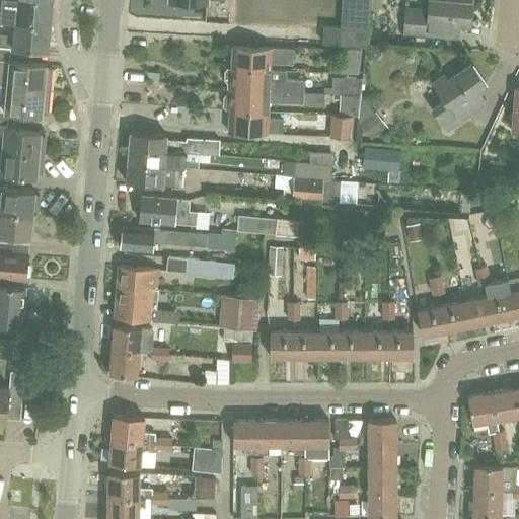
[(0,0),(0,20),(15,22),(51,25),(52,0),(0,0)]
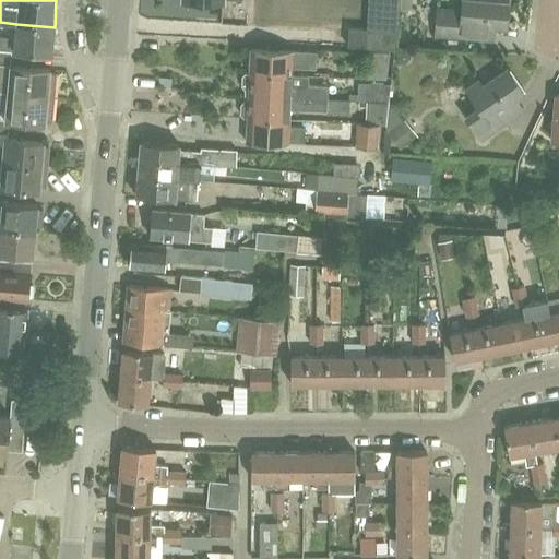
[(369,0),(366,47),(396,49),(399,0),(369,0)]
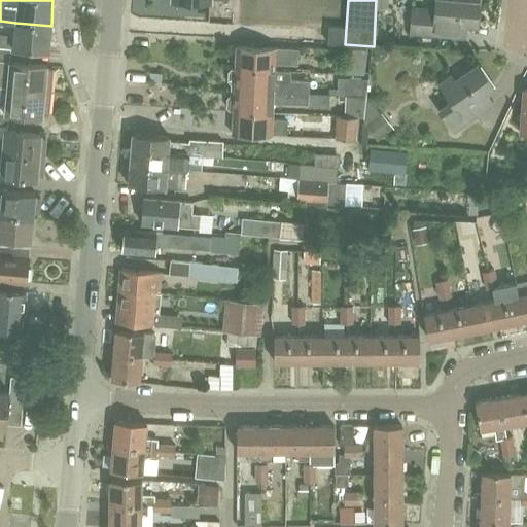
[(464,25),(475,26),(477,1),(463,0),(433,0),(432,10),(410,8),(408,32),(445,36),(463,37),(464,25)]
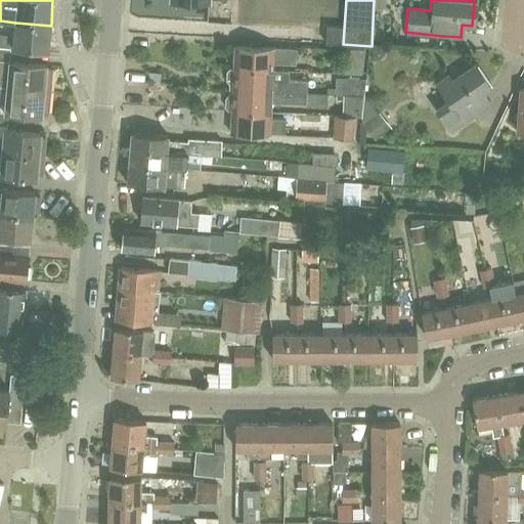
[(0,47),(3,48),(10,48),(32,50),(48,52),(48,48),(51,26),(15,23),(14,37),(2,36),(0,35),(0,47)]
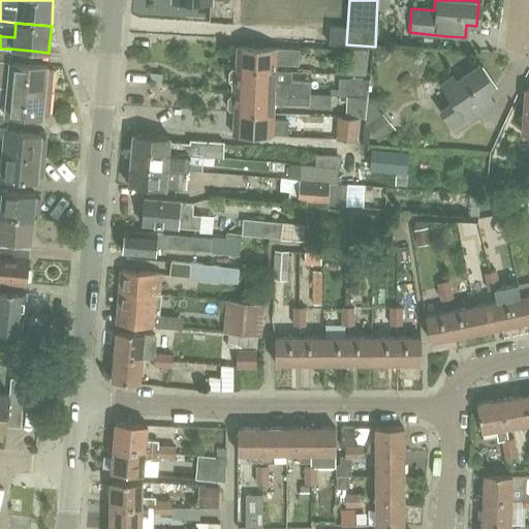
[(0,87),(7,88),(51,92),(53,69),(48,68),(48,65),(31,63),(9,61),(9,62),(2,61),(3,49),(0,48),(0,87)]
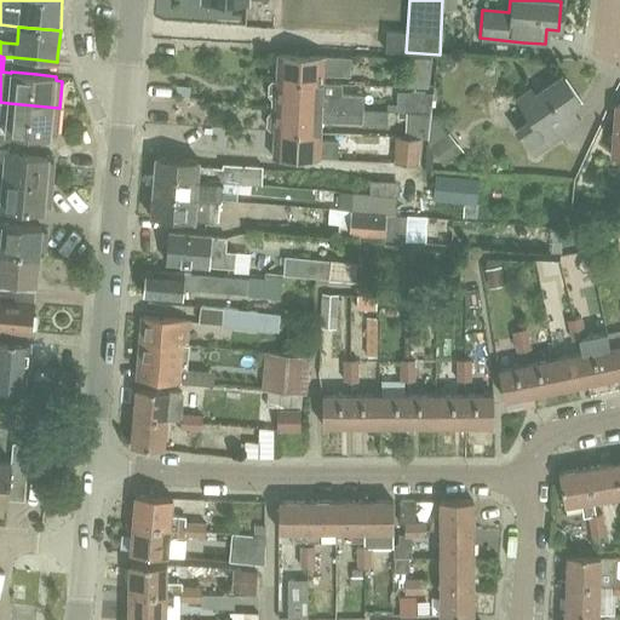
[(277,56),(276,81),(322,84),(323,72),(350,73),(351,58),(277,56)]
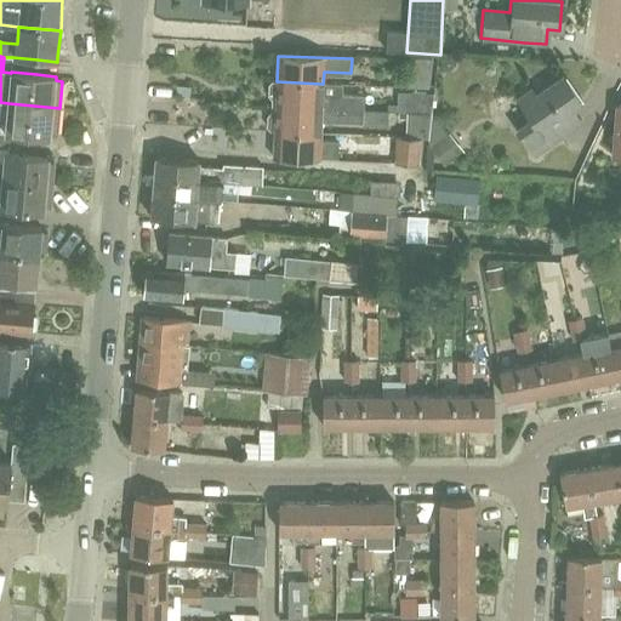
[(428,87),(431,58),(410,57),(408,85),(428,87)]
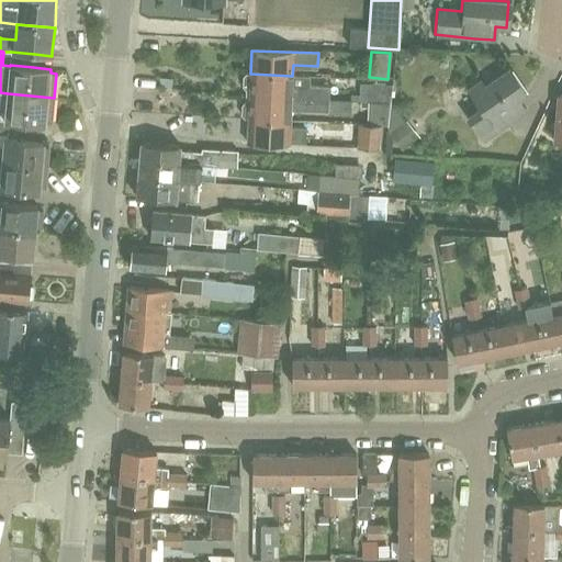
[(519,98),(525,94),(507,69),(483,86),(479,80),(467,89),(479,107),(465,116),(483,141),(528,110),(519,98)]
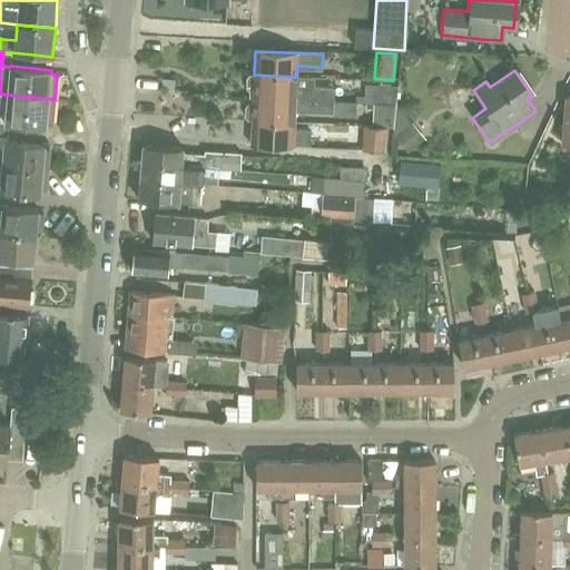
[(333,101),(334,91),(313,90),(314,77),(296,77),(254,75),(251,74),(247,77),(247,87),(249,89),(253,90),(253,97),(333,101)]
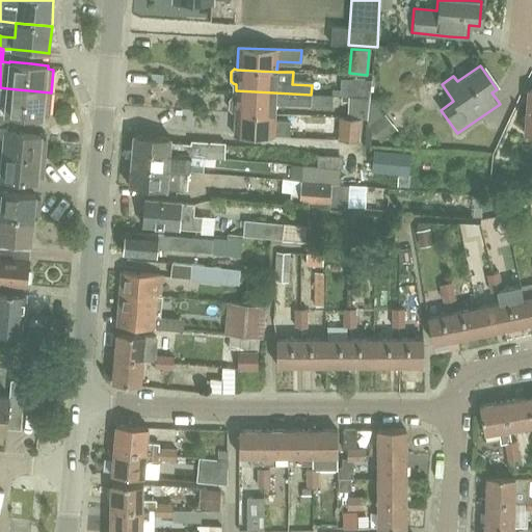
[(352,80),(351,94),(370,98),(371,79),(352,77),(352,80)]
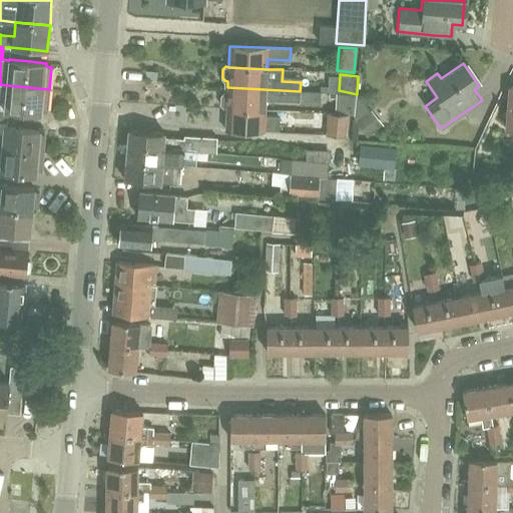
[(0,123),(4,123),(6,124),(7,110),(26,112),(41,113),(41,110),(46,110),(49,89),(7,85),(5,101),(1,101),(0,102),(0,123)]
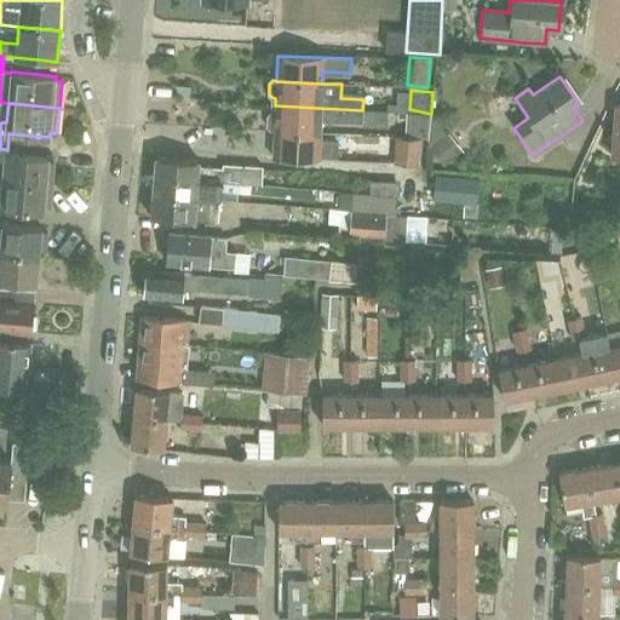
[(274,130),(274,131),(320,133),(321,119),(362,120),(362,110),(275,105),(275,112),(270,112),(268,115),(267,126),(270,128),(274,130)]
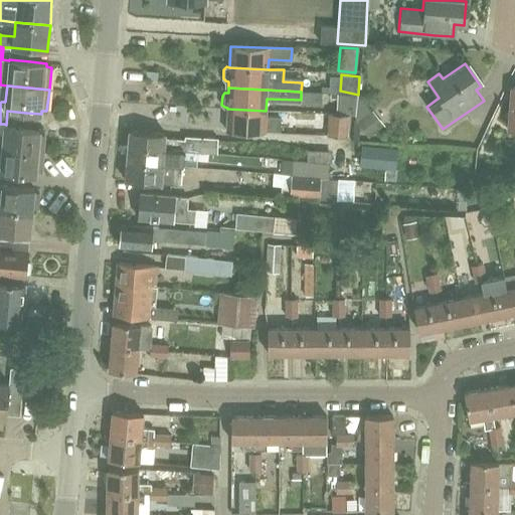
[(340,91),(334,91),(330,91),(330,97),(336,98),(335,114),(349,115),(356,116),(358,95),(340,91)]
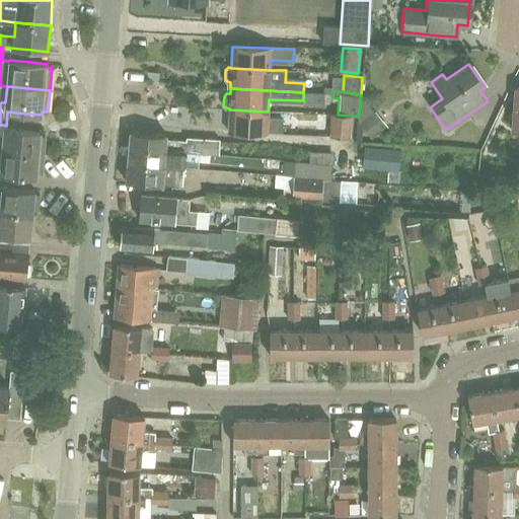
[(303,100),(303,103),(323,104),(323,93),(303,92),(303,100)]
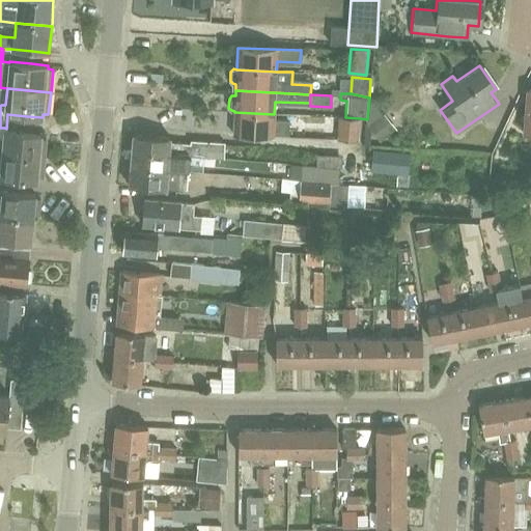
[(290,121),(285,121),(274,120),(274,114),(234,112),(233,134),(256,135),(273,136),(273,134),(289,135),(290,121)]
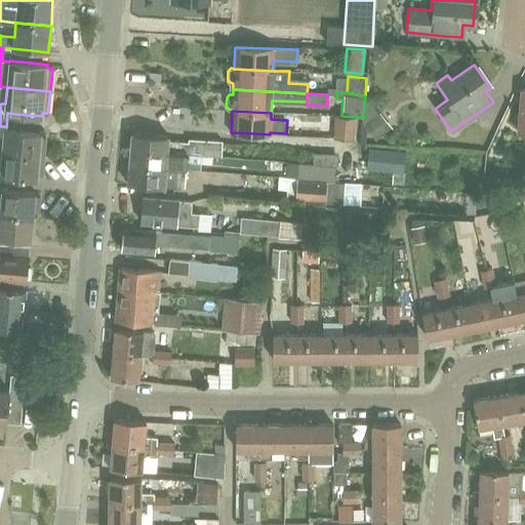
[(364,124),(367,128),(375,139),(392,127),(379,113),(364,124)]
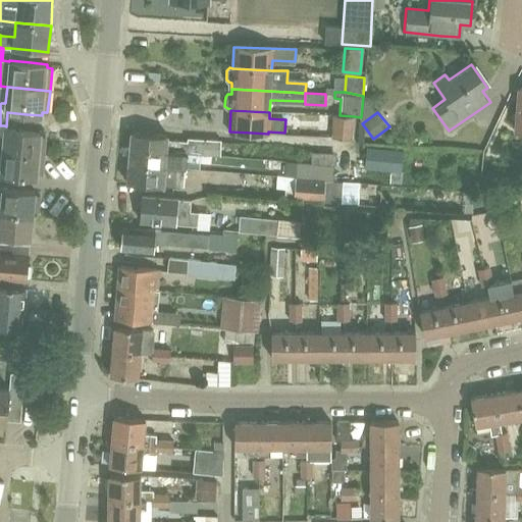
[(354,116),(340,115),(332,114),(331,133),(353,135),(354,116)]
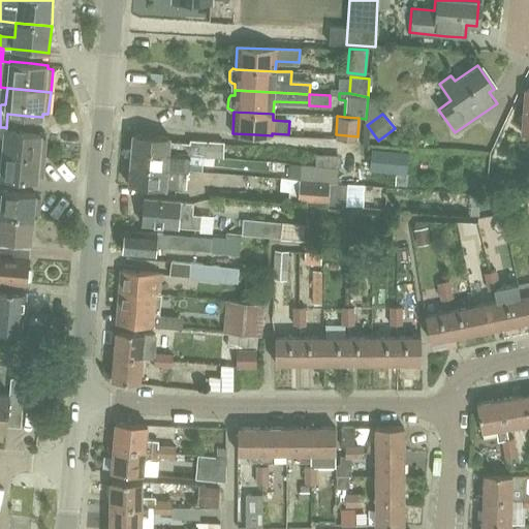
[(0,154),(1,155),(44,159),(45,138),(40,138),(41,134),(25,132),(4,130),(4,127),(0,127),(0,154)]
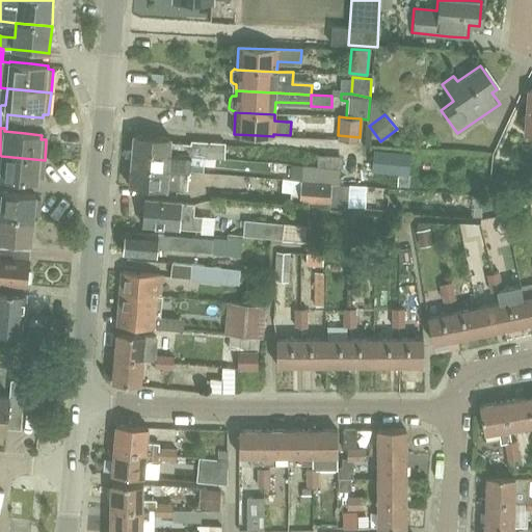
[(189,156),(208,158),(224,159),(224,143),(190,140),(190,144),(170,142),(170,138),(133,135),(132,152),(189,156)]
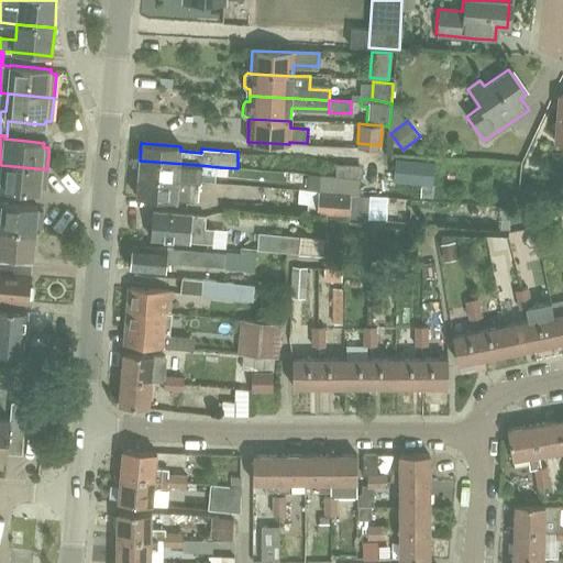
[(394,180),(421,184),(434,185),(437,162),(396,157),(394,180)]
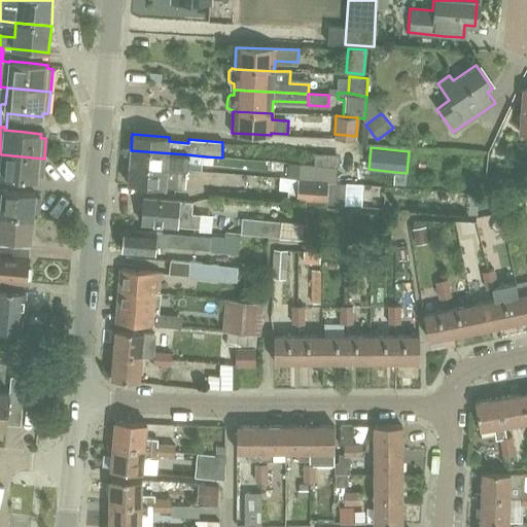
[(187,154),(131,150),(130,165),(166,168),(166,163),(186,164),(187,154)]
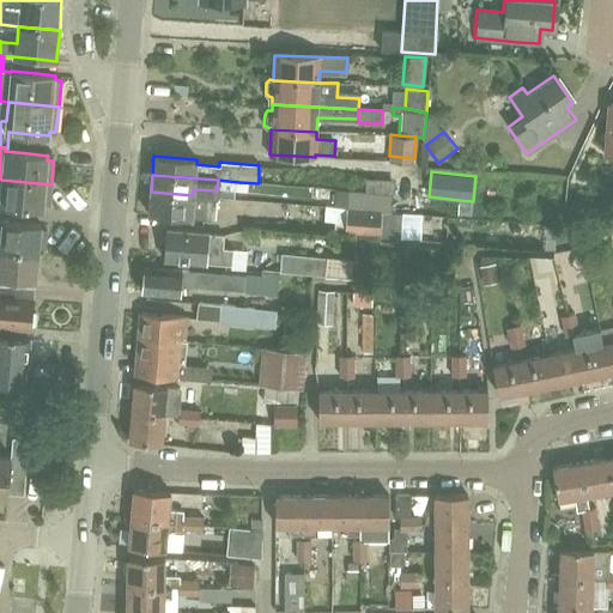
[(0,178),(0,199),(2,200),(1,206),(24,207),(43,210),(43,204),(49,205),(52,184),(1,180),(0,178)]
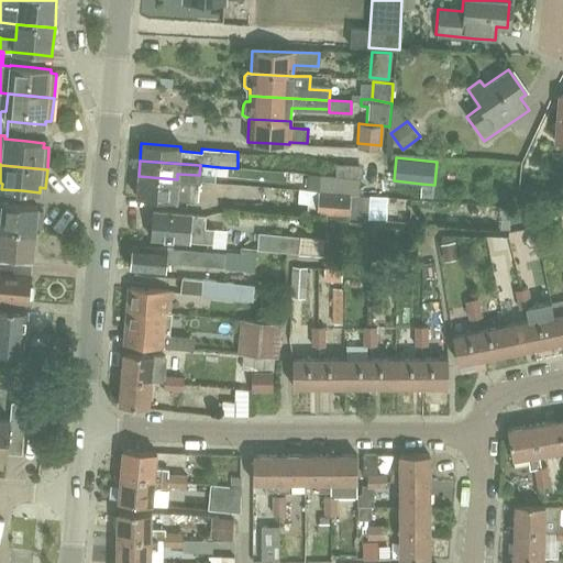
[(320,174),(319,190),(345,192),(351,194),(360,194),(361,178),(334,175),(320,174)]
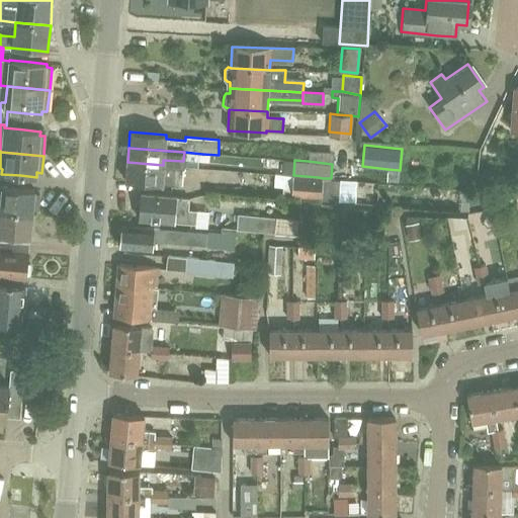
[(163,165),(127,162),(125,181),(162,185),(177,186),(178,178),(181,178),(182,166),(163,165)]
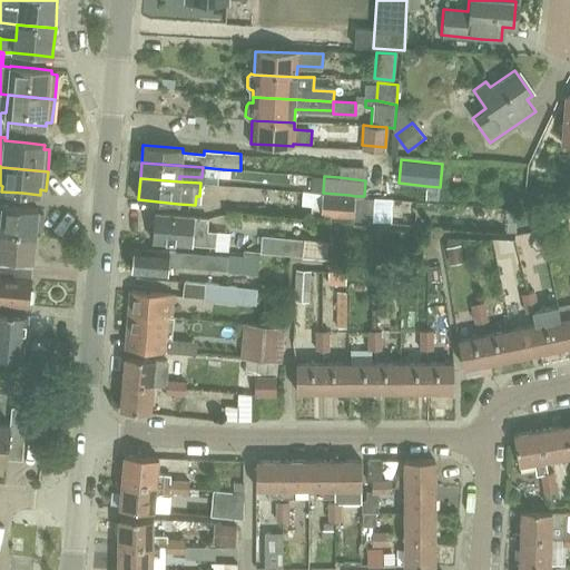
[(426,186),(425,199),(439,200),(440,187),(426,186)]
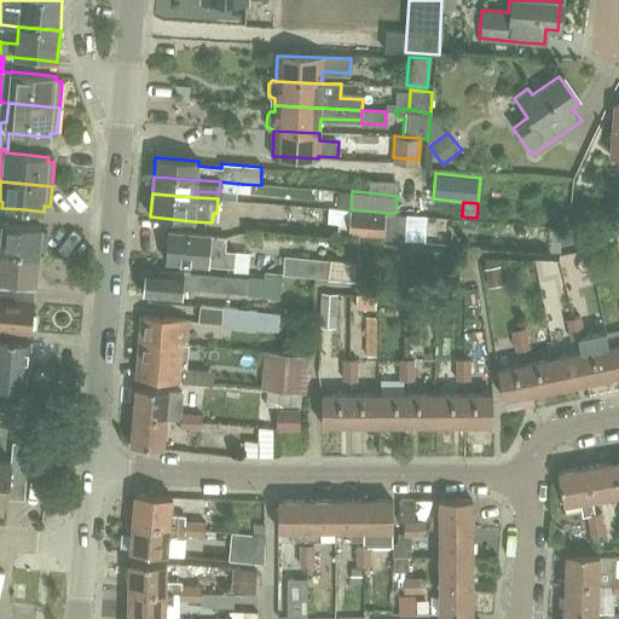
[(337,233),(375,237),(382,237),(382,250),(398,252),(400,230),(383,229),(386,213),(380,212),(351,209),(350,224),(339,223),(337,233)]
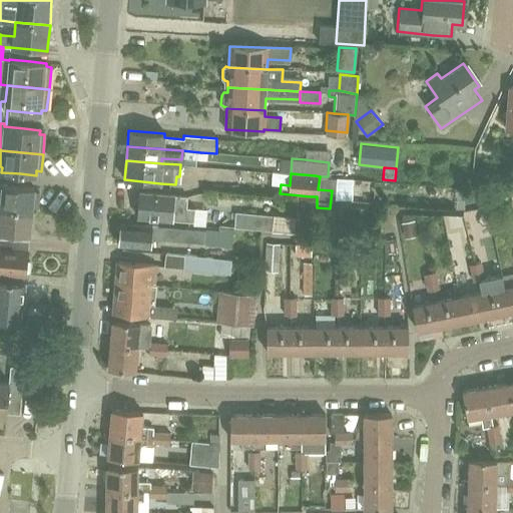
[(0,208),(32,212),(32,207),(38,207),(40,192),(34,191),(34,187),(12,185),(0,183),(0,208)]
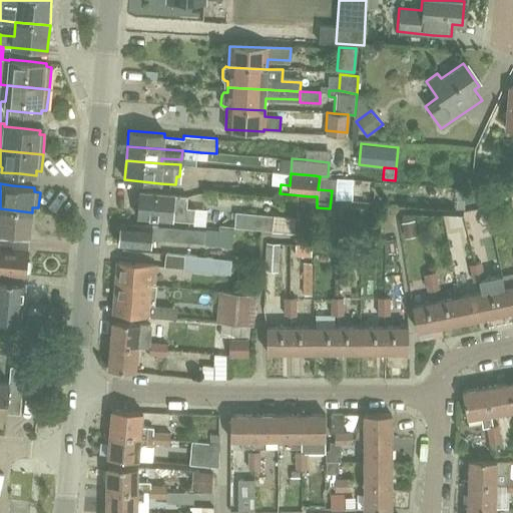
[(457,189),(456,207),(464,208),(465,189),(457,189)]
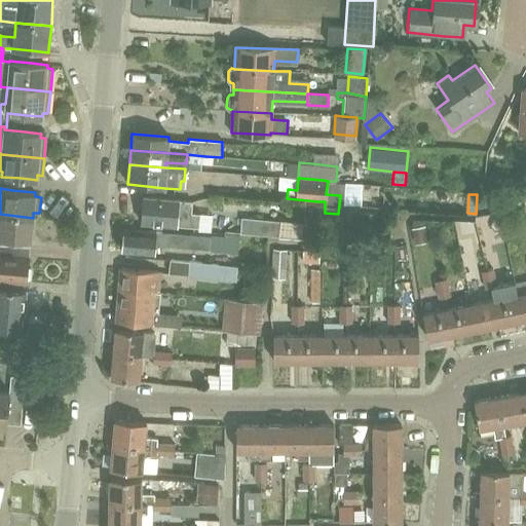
[(192,201),(179,200),(143,196),(141,222),(173,225),(173,223),(199,226),(200,213),(191,212),(192,201)]
